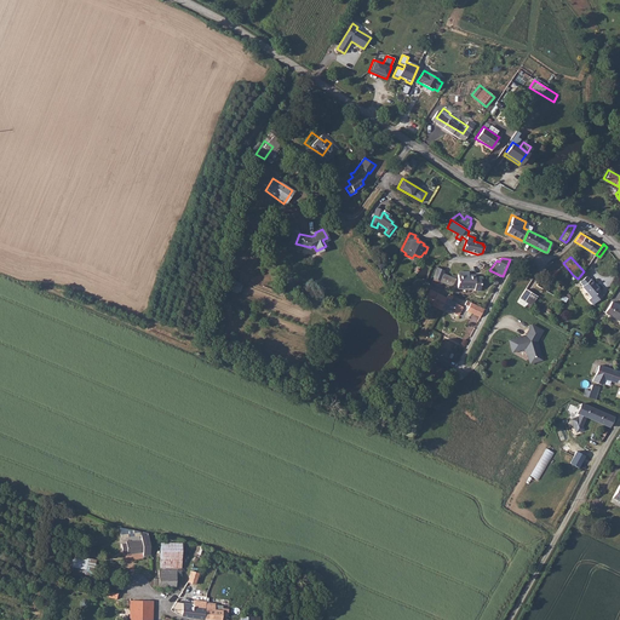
[(437,269),(436,273),(434,279),(438,281),(443,274),(445,271),(437,269)]
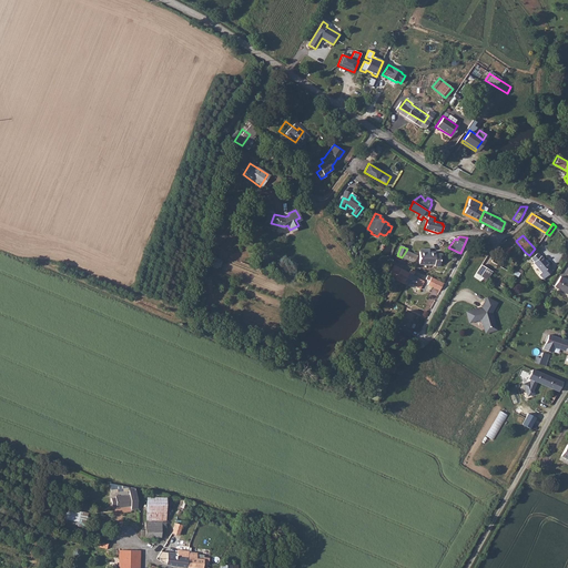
[(395,260),(403,264),(406,259),(414,263),(417,256),(406,251),(402,257),(397,255),(395,260)]
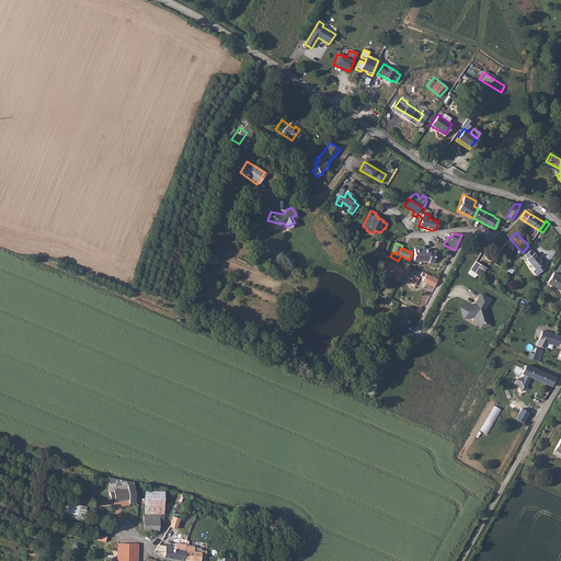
[(431,250),(423,250),(413,249),(413,262),(430,262),(430,265),(435,265),(435,251),(431,251),(431,250)]
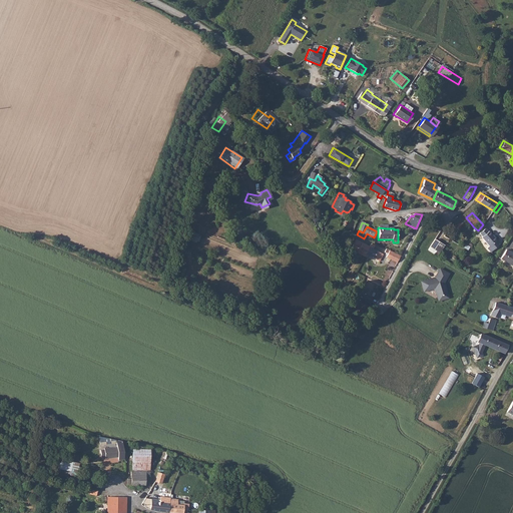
[(484,227),(478,232),(481,235),(480,236),(488,245),(486,247),(489,251),(498,242),(495,239),(496,238),(488,229),(487,230),(484,227)]
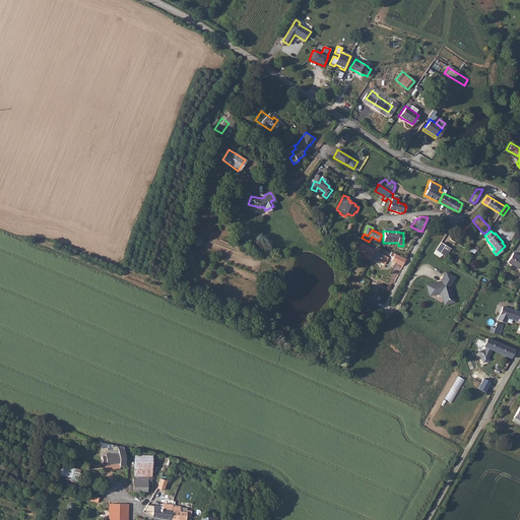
[(200,247),(202,241),(192,237),(189,243),(200,247)]
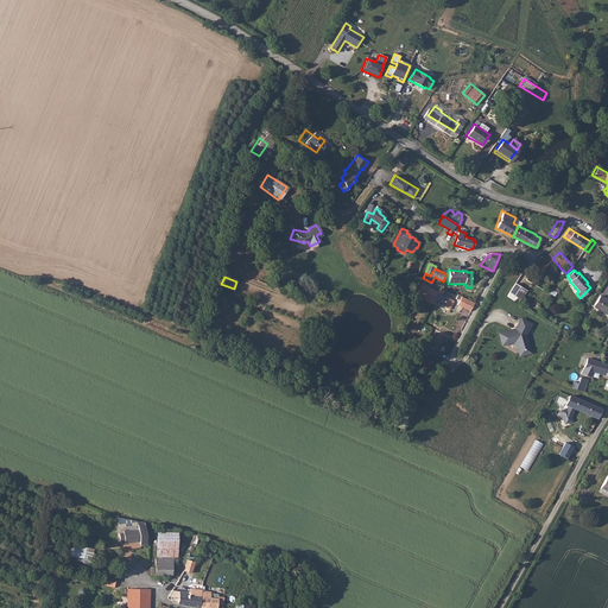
[(419,285),(416,293),(423,297),(432,302),(432,301),(437,291),(420,283),(419,285)]
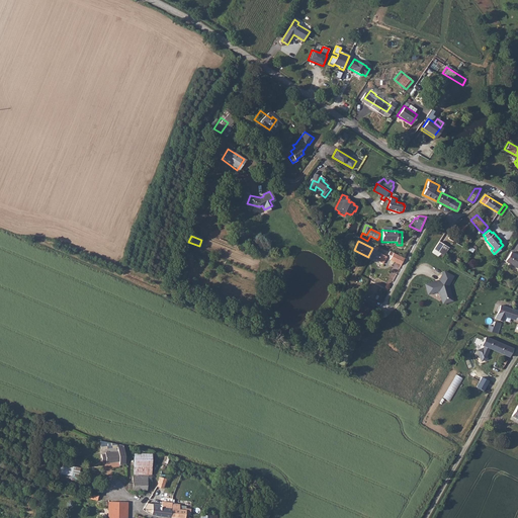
[(439,241),(434,249),(439,252),(445,244),(439,241)]
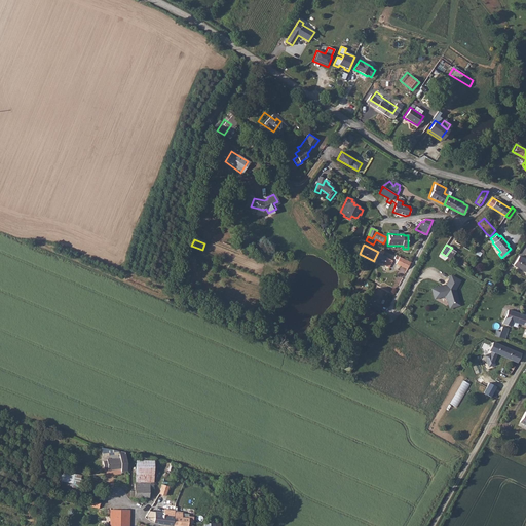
[(452,248),(446,256),(451,259),(456,251),(452,248)]
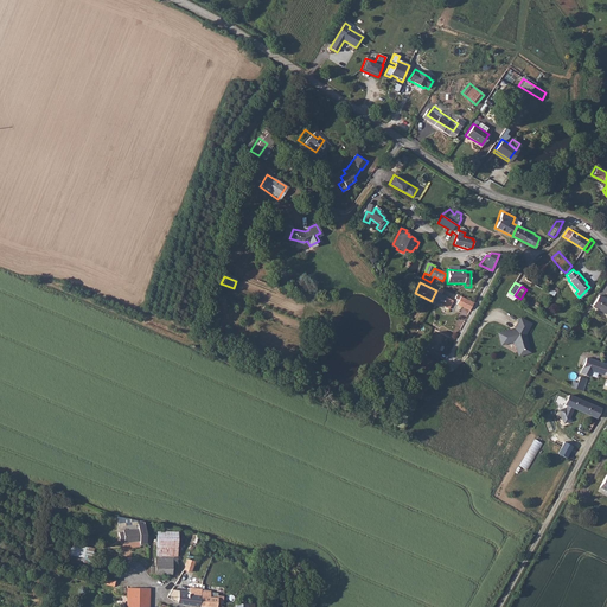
[(436,291),(432,300),(446,308),(452,299),(441,293),(436,291)]
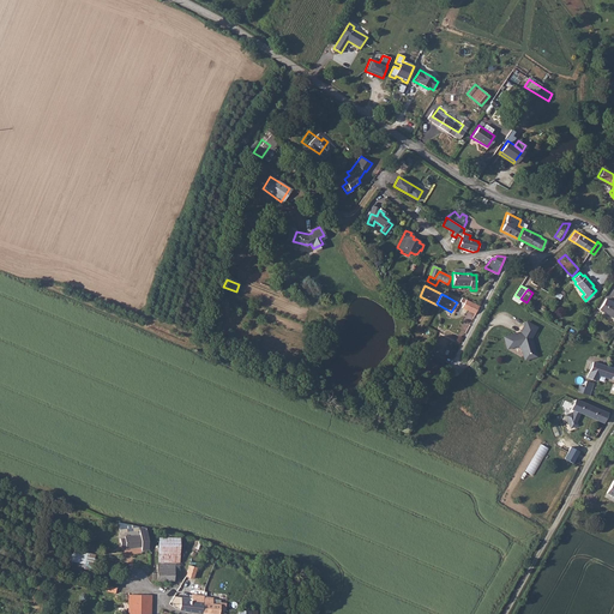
[(465,309),(476,314),(480,308),(480,307),(465,300),(463,304),(467,306),(465,309)]
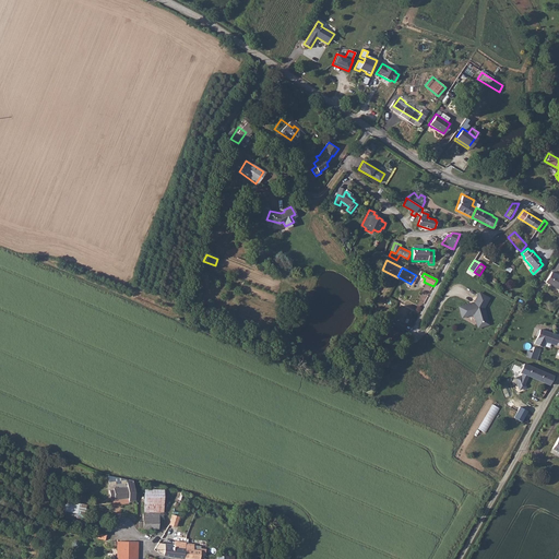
[(546,283),(558,289),(558,276),(552,273),(546,283)]
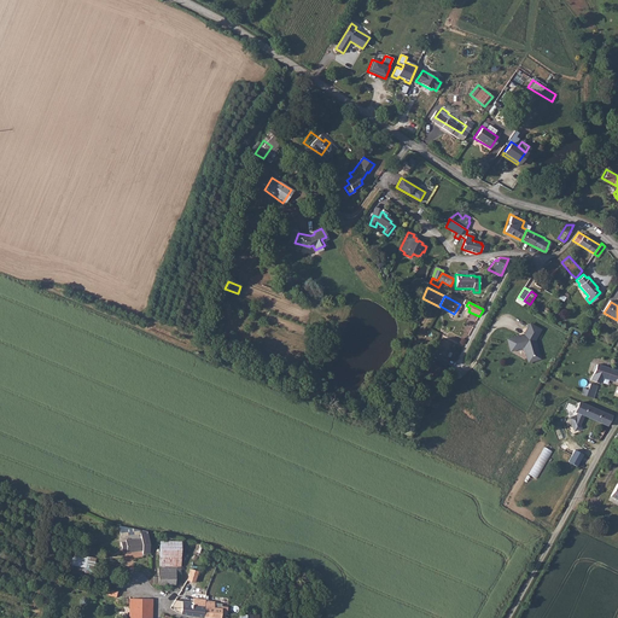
[(519,336),(507,339),(509,351),(522,348),(524,349),(526,357),(538,354),(535,339),(540,330),(530,324),(523,337),(519,336)]
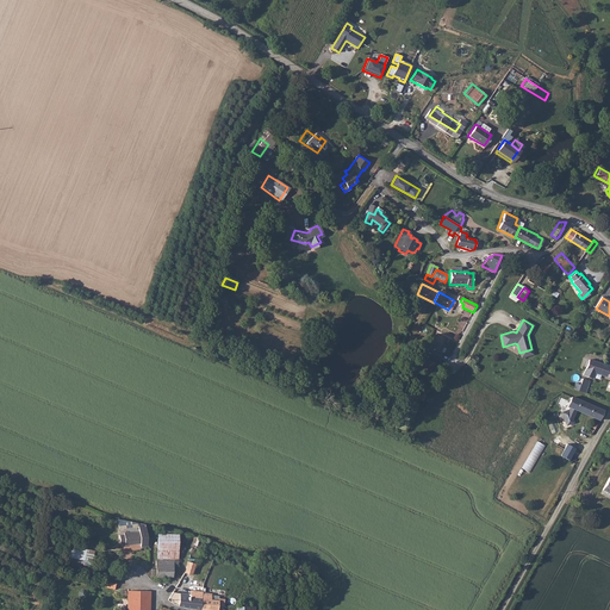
[(587,368),(584,375),(593,379),(597,372),(609,375),(609,365),(591,359),(587,368)]
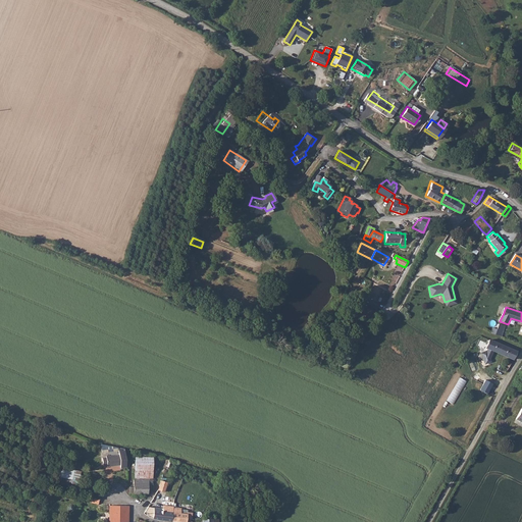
[(361,308),(360,320),(371,321),(373,309),(361,308)]
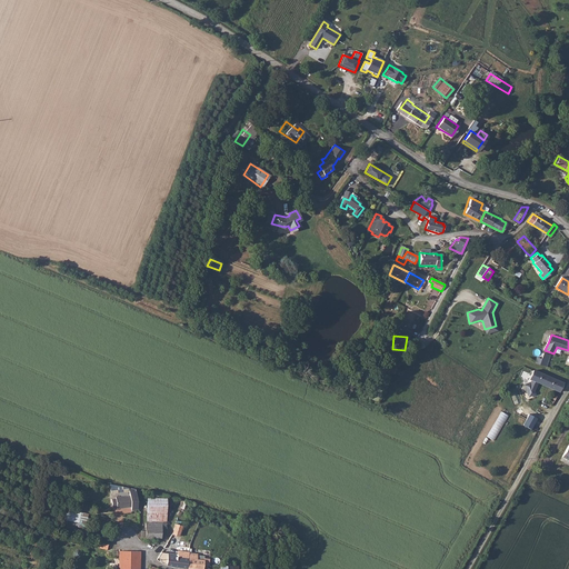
[(542,358),(540,363),(546,366),(551,355),(545,351),(545,352),(542,358)]
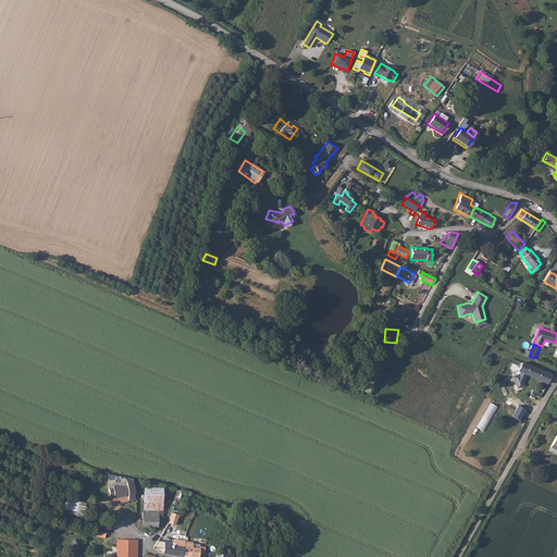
[(518,369),(532,374),(535,367),(523,361),(520,360),(518,369)]
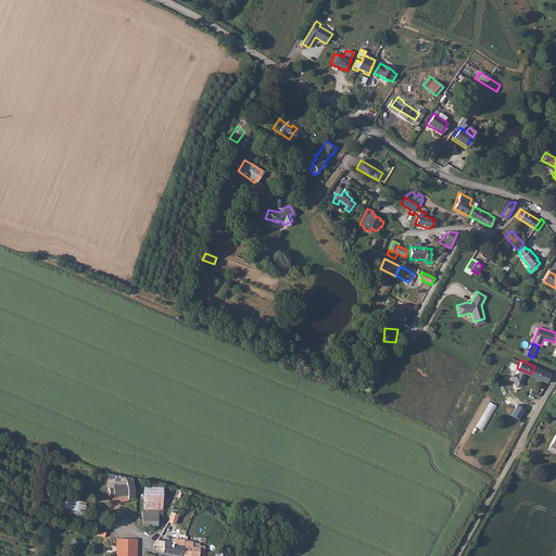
[(531,374),(547,380),(550,376),(550,371),(534,366),(531,374)]
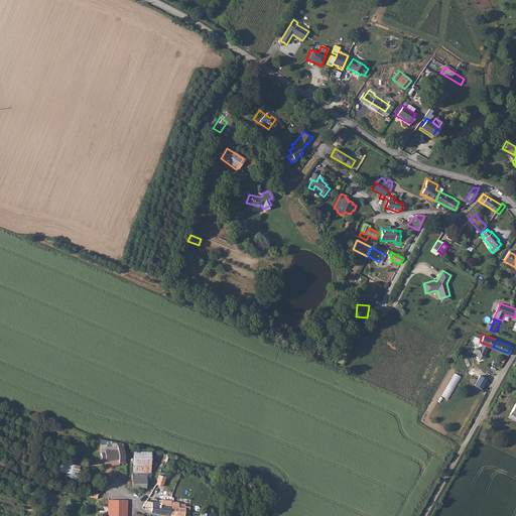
[(496,364),(501,366),(505,358),(501,355),(496,364)]
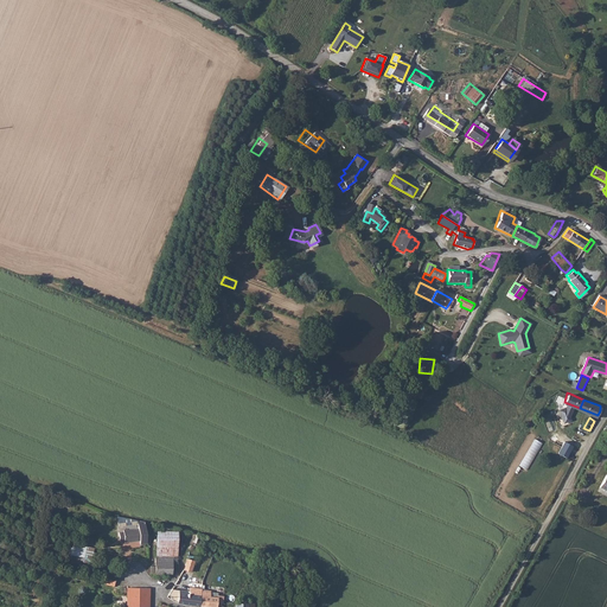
[(535,438),(519,466),(526,471),(542,442),(535,438)]
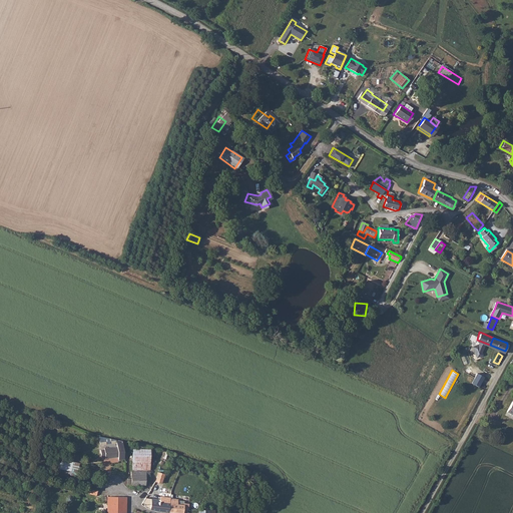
[(116,444),(115,441),(98,438),(99,446),(116,444)]
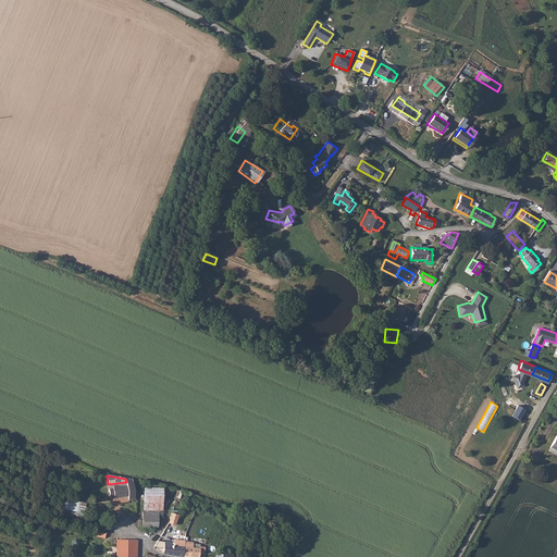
[(132,480),(125,479),(126,485),(112,486),(112,489),(109,489),(110,497),(113,497),(113,498),(127,497),(128,499),(135,499),(132,480)]
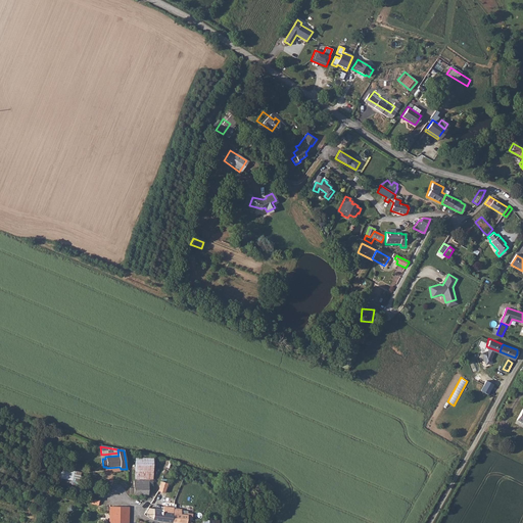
[(135,471),(153,470),(153,458),(135,458),(135,471)]
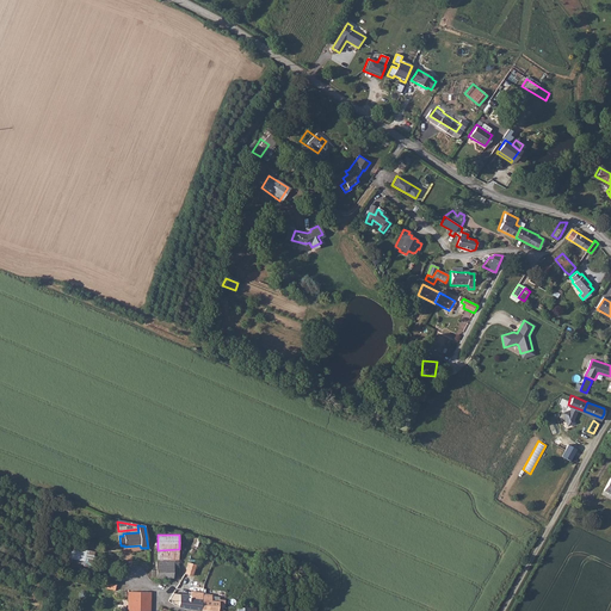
[(93,549),(68,547),(67,559),(85,560),(84,566),(92,567),(93,549)]
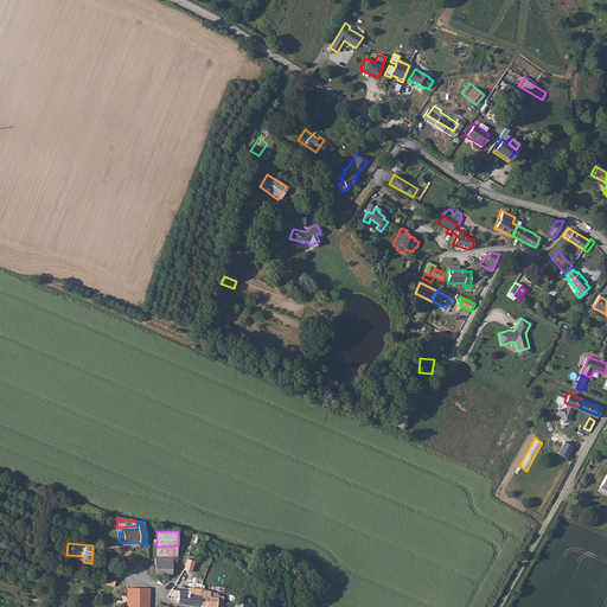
[(178,561),(178,557),(178,545),(157,547),(158,555),(155,555),(155,562),(160,562),(160,556),(172,555),(172,561),(178,561)]
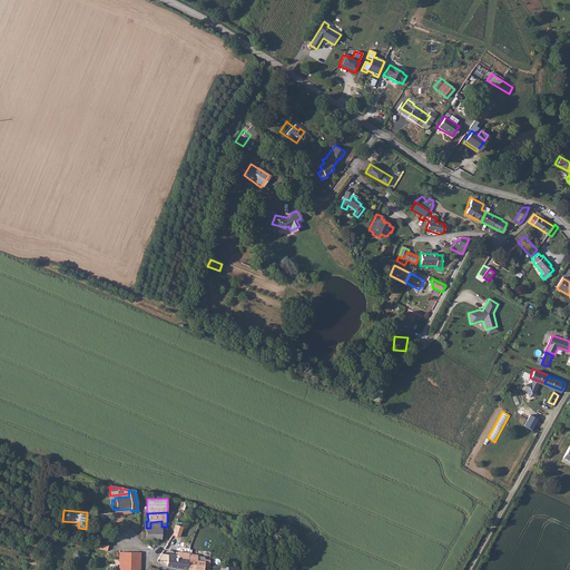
[(167,533),(167,527),(161,527),(161,521),(150,522),(150,528),(146,528),(146,531),(140,531),(141,539),(161,539),(161,537),(166,537),(167,533)]
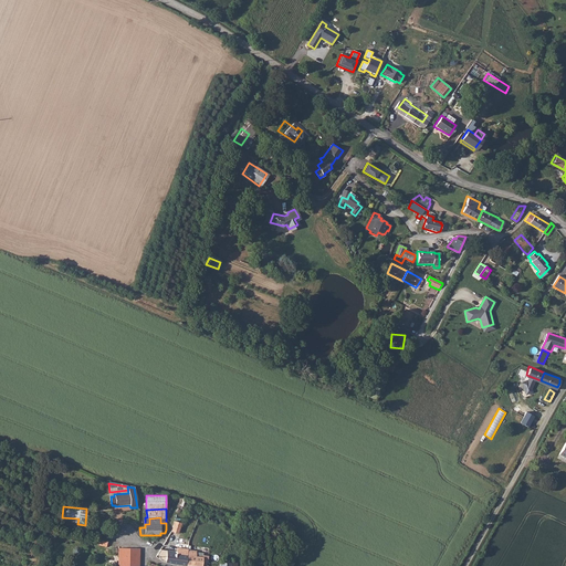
[(180,520),(178,519),(173,531),(178,533),(182,524),(179,523),(180,520)]
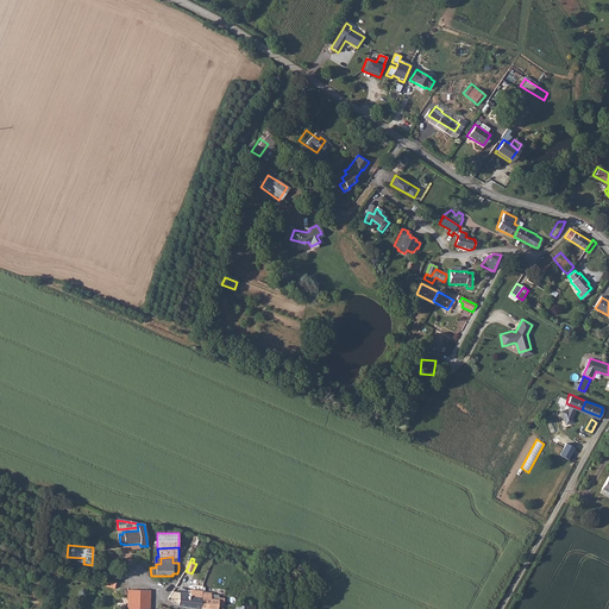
[(149,608),(150,589),(126,589),(126,608),(149,608)]
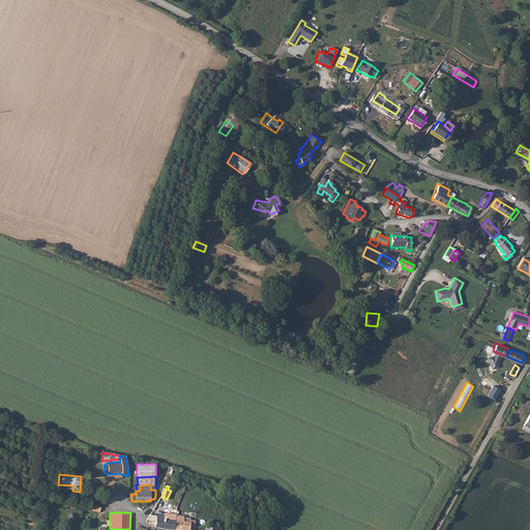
[(195,529),(195,528),(189,528),(189,525),(195,525),(195,521),(182,521),(182,516),(176,516),(176,513),(164,512),(164,517),(155,517),(155,527),(163,529),(177,529),(195,529)]
